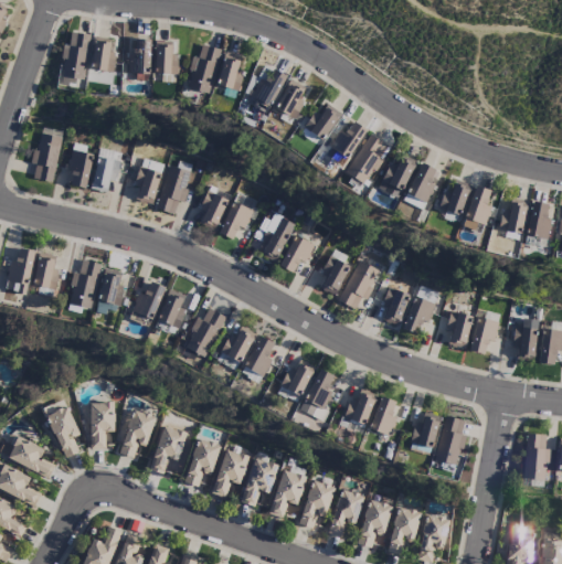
[(0,39),(8,22),(3,21),(10,8),(0,2),(0,39)]
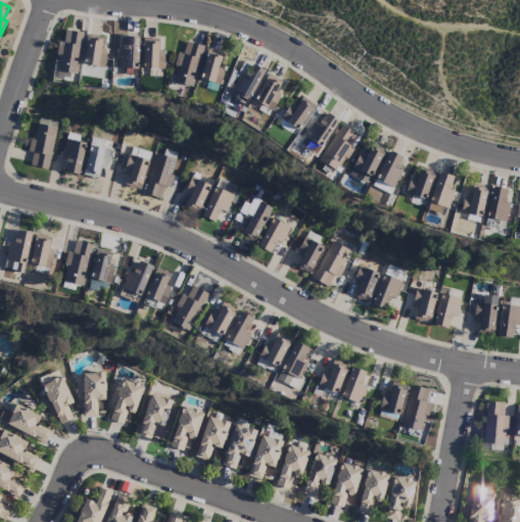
[(85,31),(64,29),(60,70),(81,73),(85,31)]
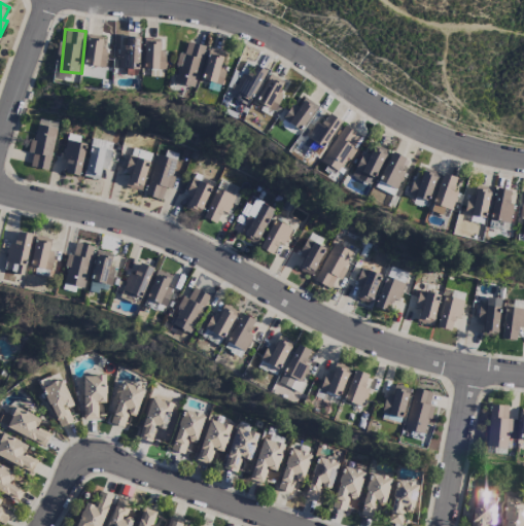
[(107,67),(109,47),(103,47),(105,36),(91,34),(86,64),(107,67)]
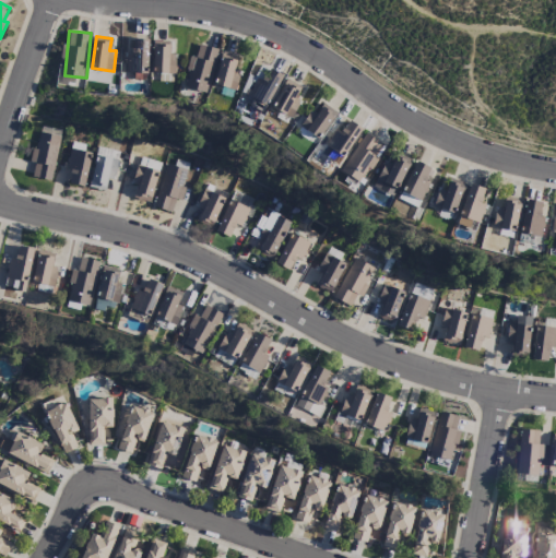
[(151,38),(135,38),(134,52),(129,52),(128,72),(139,73),(139,75),(150,76),(151,38)]
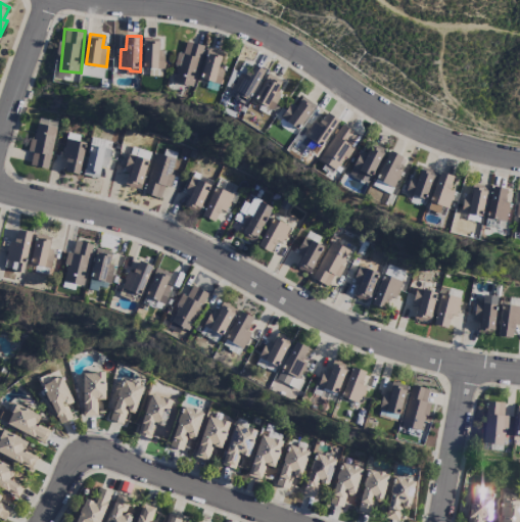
[(160,38),(145,38),(144,68),(166,69),(166,49),(160,49),(160,38)]
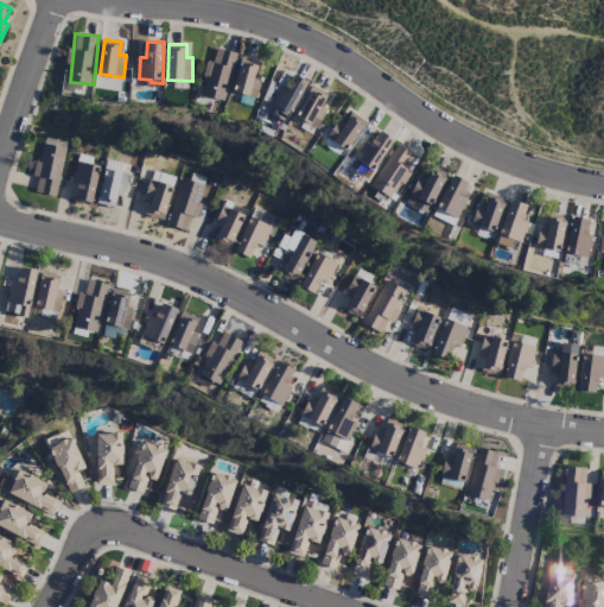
[(239,52),(218,48),(215,63),(210,62),(201,94),(227,101),(239,52)]
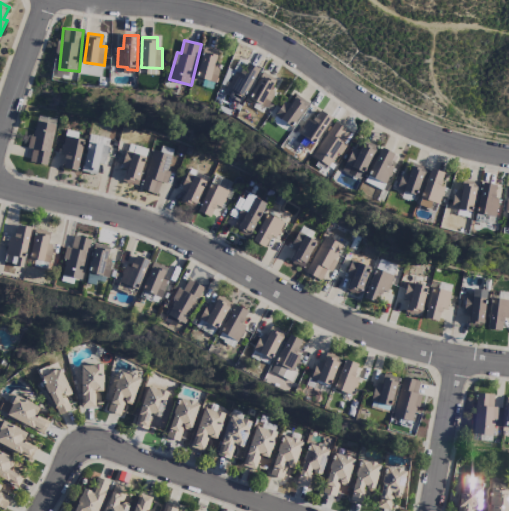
[(218,81),(221,64),(218,63),(220,51),(203,48),(198,78),(218,81)]
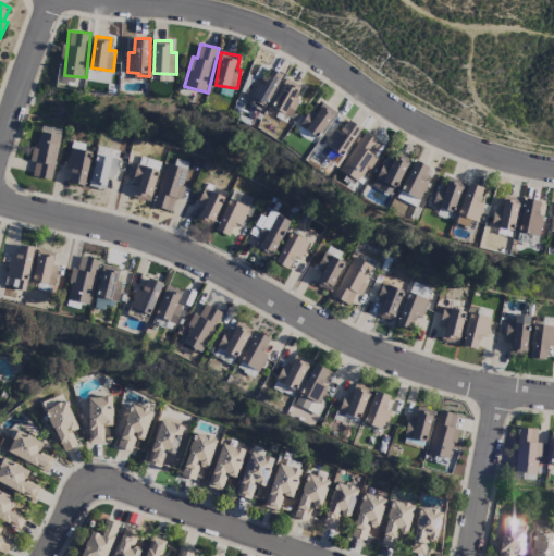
[(266,81),(257,76),(247,94),(267,104),(284,75),(273,69),(266,81)]
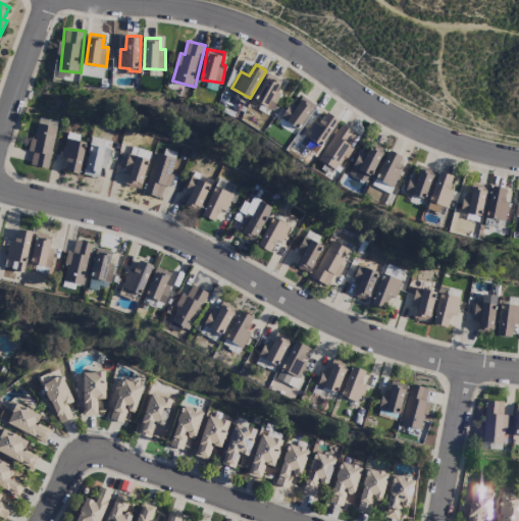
[(274,109),(282,93),(278,91),(283,80),(269,72),(256,100),(274,109)]
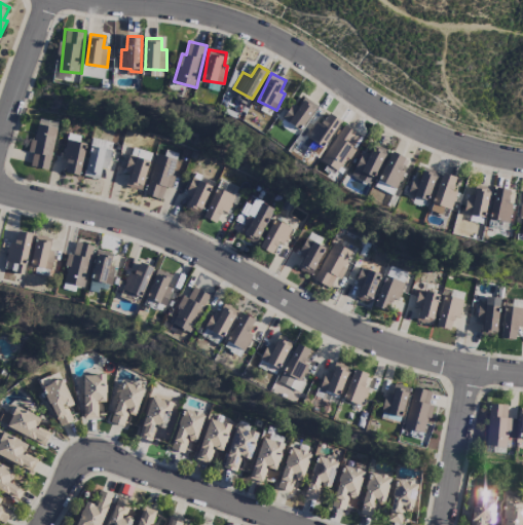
[(320,106),(306,97),(300,106),(295,103),(284,118),(302,130),(320,106)]
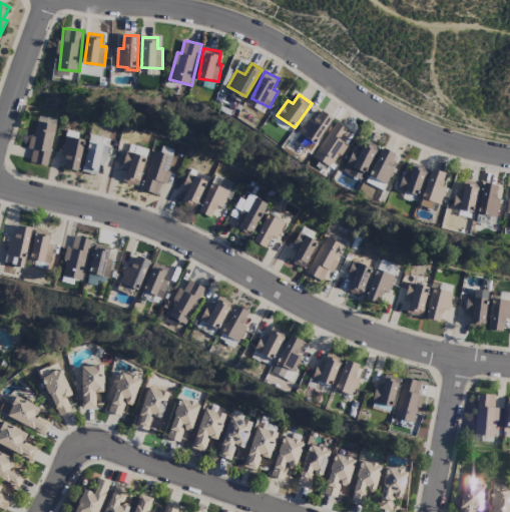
[(300,133),(317,143),(334,117),(322,109),(315,120),(310,117),(300,133)]
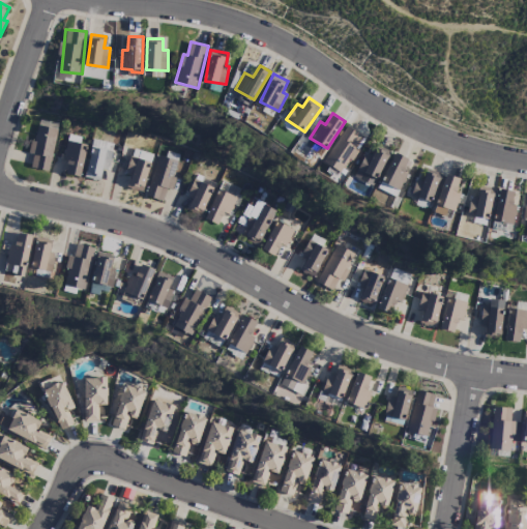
[(51,170),(59,128),(38,123),(32,152),(35,153),(33,167),(51,170)]
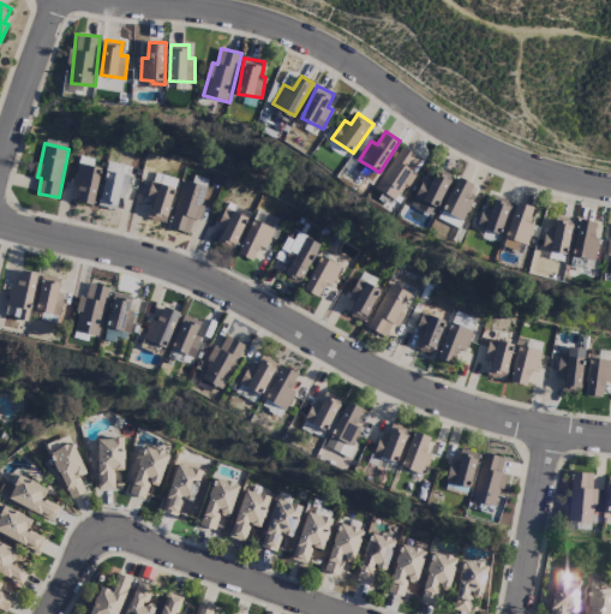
[(377,188),(399,200),(424,159),(403,145),(377,188)]
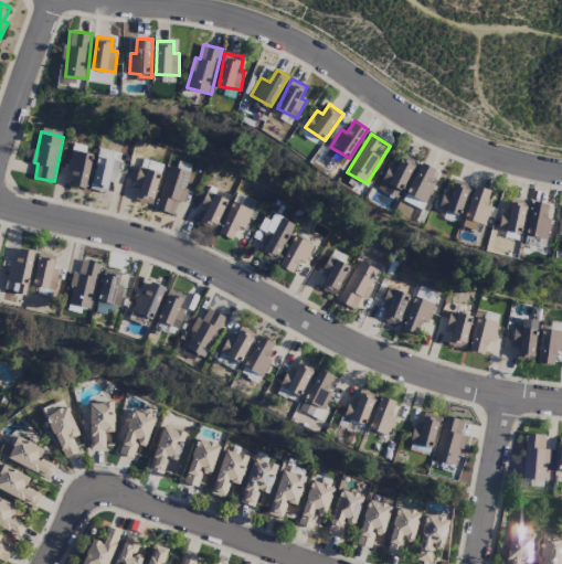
[(87,188),(95,155),(73,149),(69,170),(74,171),(72,184),(87,188)]
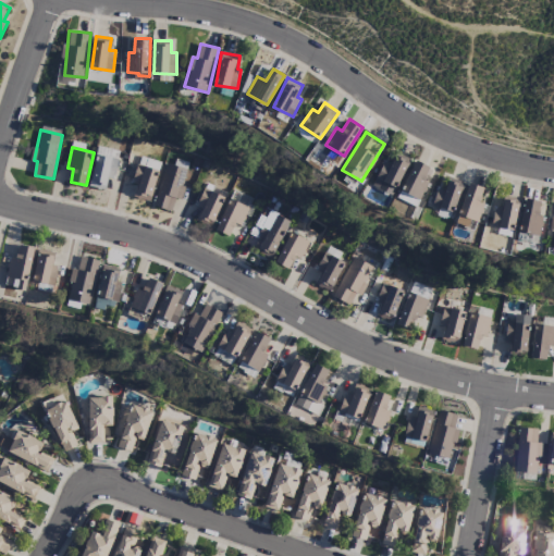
[(392,162),(386,160),(374,185),(395,195),(410,159),(396,152),(392,162)]
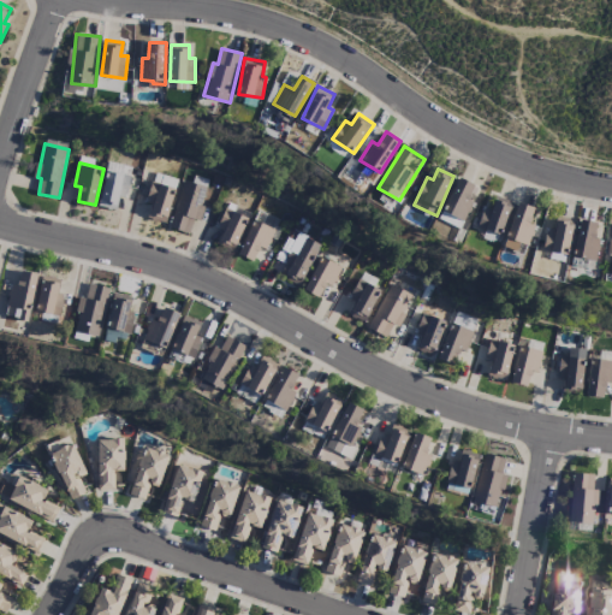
[(131,173),(106,171),(102,206),(119,207),(120,195),(129,196),(131,173)]
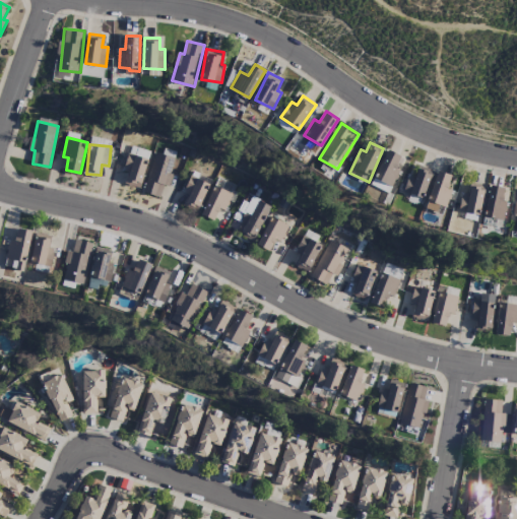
[(126,171),(130,171),(127,184),(142,188),(150,150),(132,145),(126,171)]
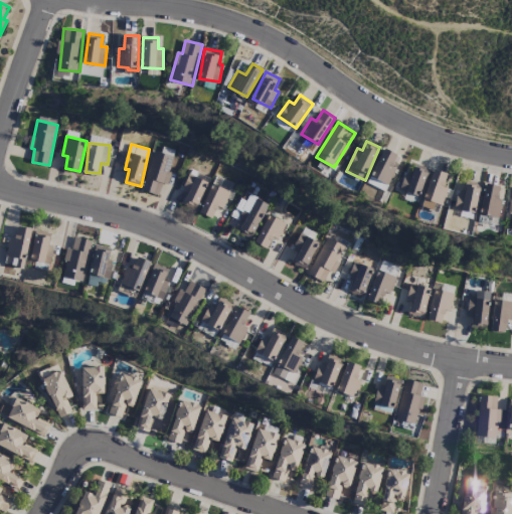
[(372,176),(389,184),(397,169),(393,166),(399,154),(386,148),(372,176)]
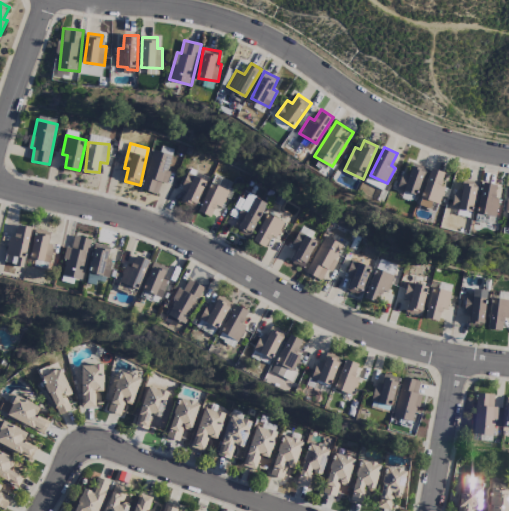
[(174,155),(154,149),(143,189),(159,194),(163,182),(166,183),(174,155)]
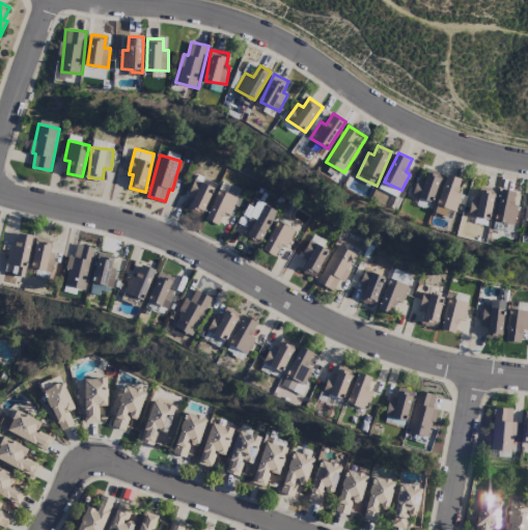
[(433,202),(444,173),(429,168),(425,180),(420,178),(413,195),(433,202)]
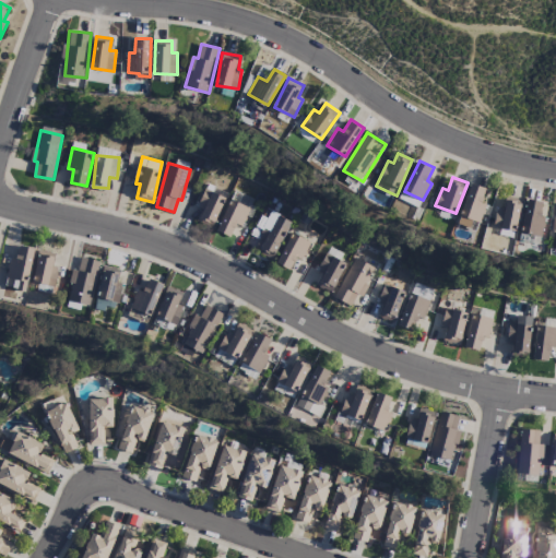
[(487,187),(470,183),(462,226),(481,229),(485,203),(484,203),(487,187)]
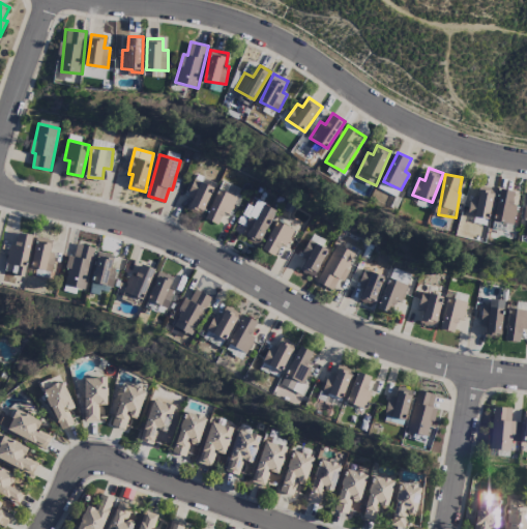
[(194,198),(188,209),(203,215),(215,186),(196,178),(188,196),(194,198)]
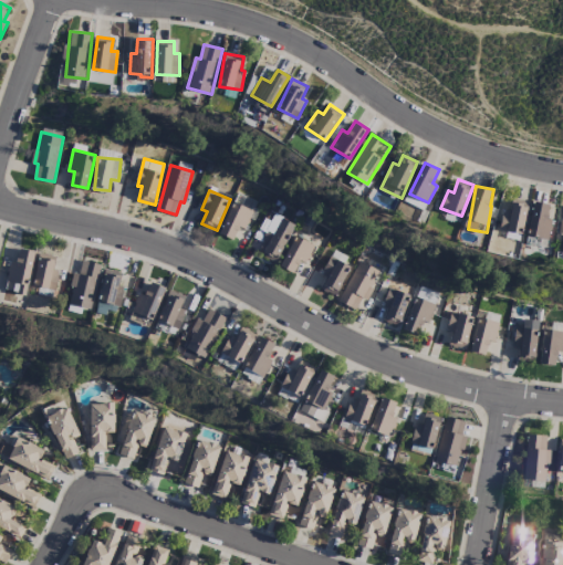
[(236,240),(241,227),(247,229),(254,210),(235,201),(220,233),(236,240)]
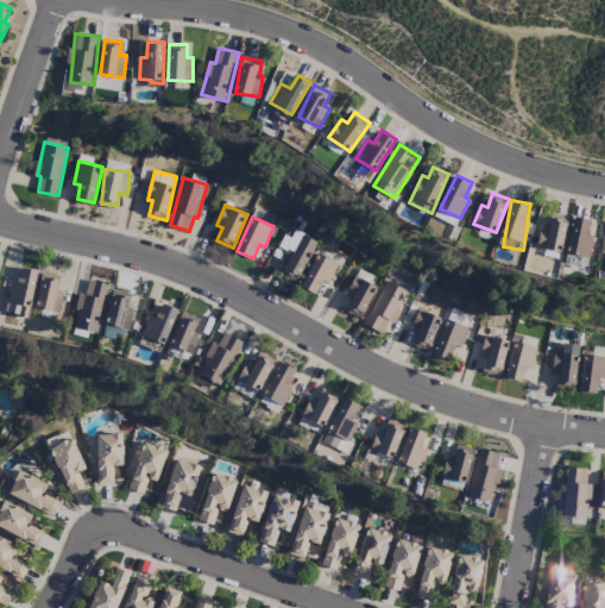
[(568,254),(592,258),(596,236),(590,234),(592,220),(574,217),(568,254)]
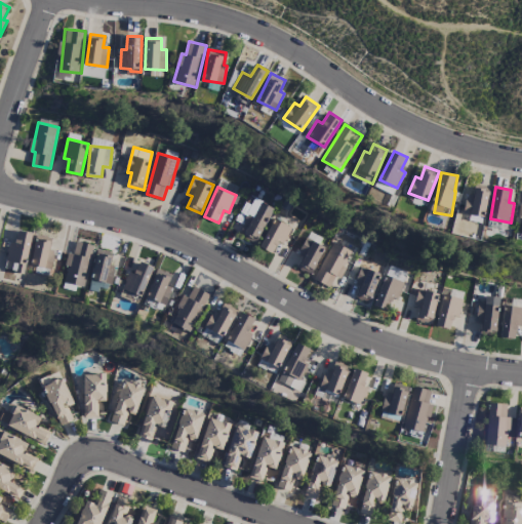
[(473,196),(469,195),(465,211),(485,216),(490,192),(475,189),(473,196)]
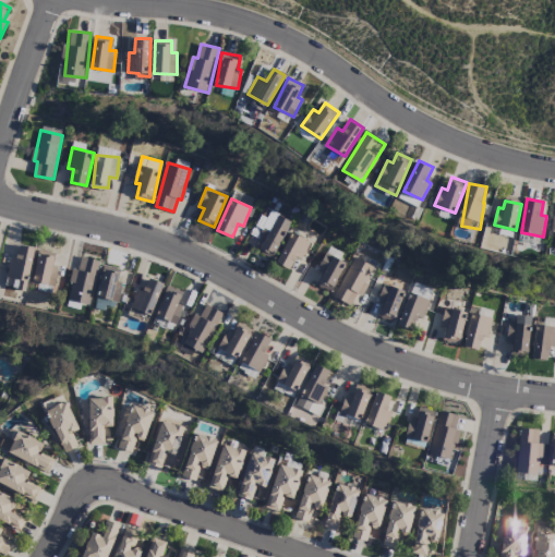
[(261,215),(253,234),(261,237),(256,249),(277,255),(290,219),(277,215),(275,219),(261,215)]
